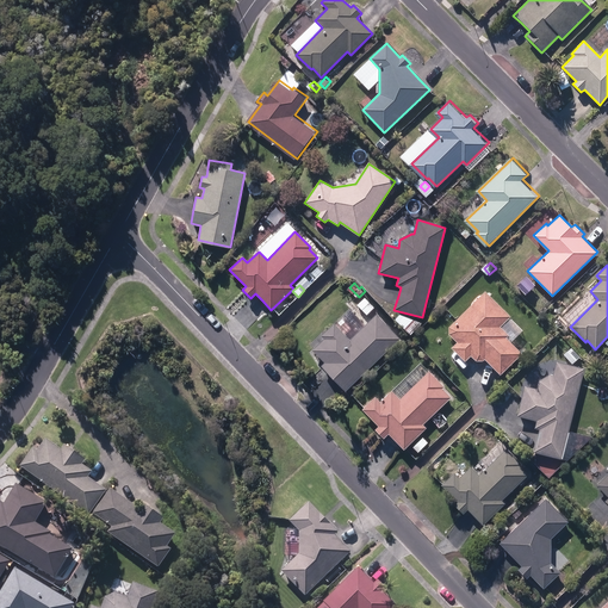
[(484,359),(500,374),(521,353),(507,337),(509,335),(500,326),(510,316),(485,291),(448,327),(448,334),(457,342),(452,347),(465,361),(470,355),(476,361),(482,361),(484,359)]
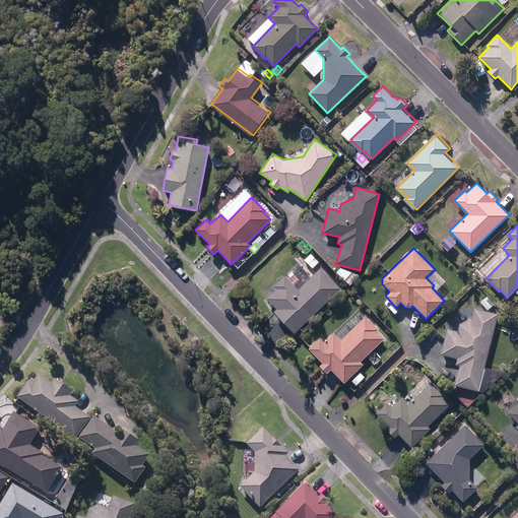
[(449,253),(453,257),(457,253),(452,249),(449,253)]
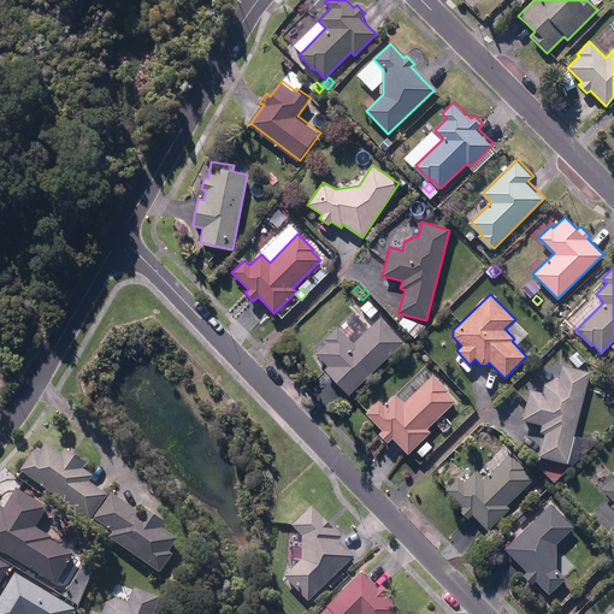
[(326,370),(350,394),(406,341),(383,317),(355,342),(340,325),(326,338),(330,341),(318,353),(331,366),(326,370)]
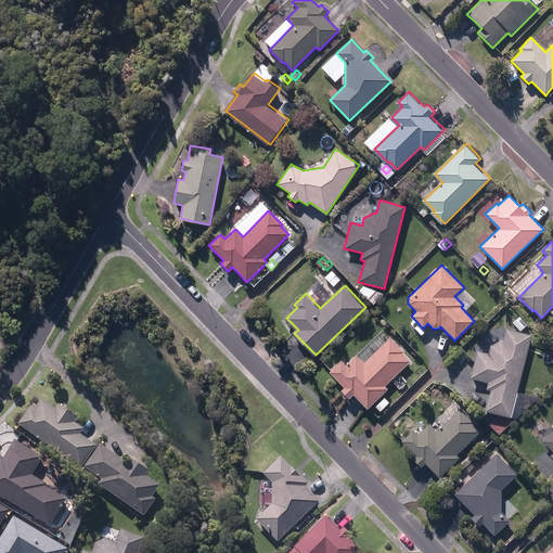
[(359,291),(373,305),(383,295),(363,285),(359,291)]
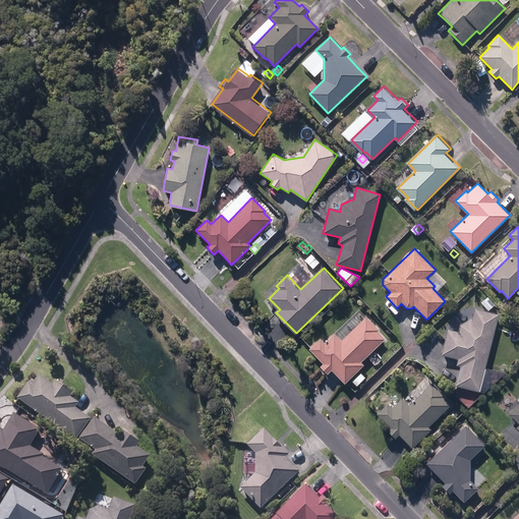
[(455,386),(478,392),(498,315),(474,309),(471,321),(468,320),(458,326),(457,332),(447,330),(441,355),(457,358),(455,366),(460,367),(455,386)]
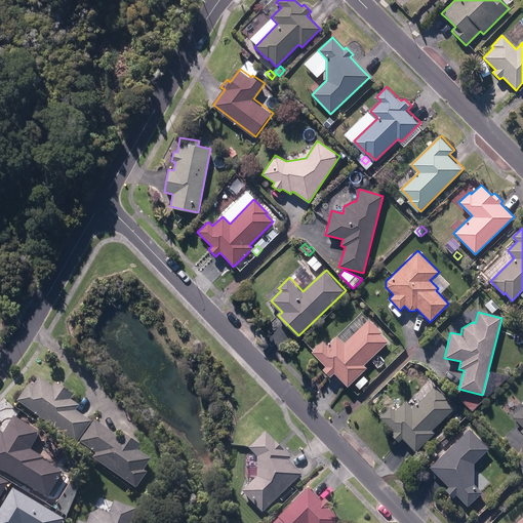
[(335,372),(350,387),(369,367),(366,364),(390,340),(383,333),(385,331),(371,318),(346,343),(338,334),(328,345),(324,339),(313,351),(327,365),(324,368),(331,376),(335,372)]
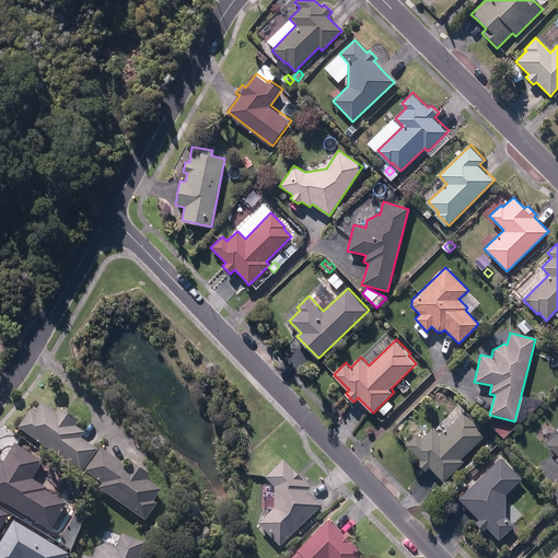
[(64,465),(80,477),(100,450),(83,438),(86,432),(77,426),(80,421),(61,408),(58,413),(44,403),(36,414),(32,411),(21,427),(67,460),(64,465)]
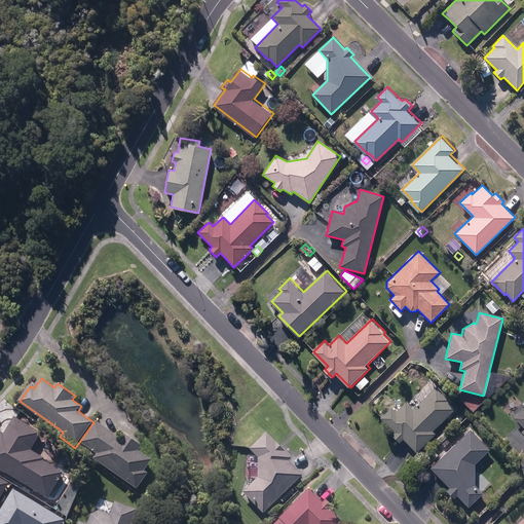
[(491,383),(497,389),(502,385),(496,379),(491,383)]
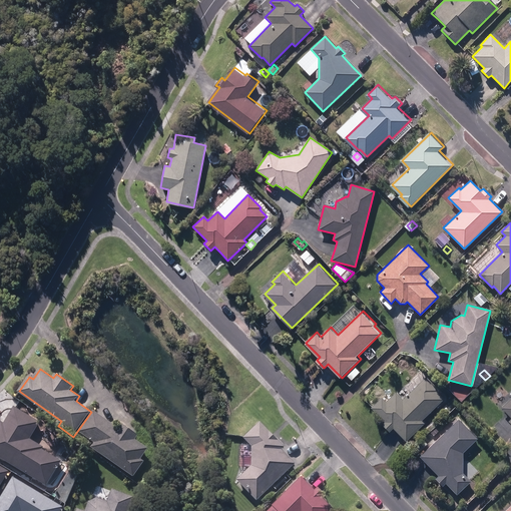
[(398,434),(406,443),(424,425),(421,421),(444,400),(437,392),(438,391),(425,378),(402,400),(396,393),(386,403),(382,398),(371,408),(385,423),(382,426),(389,433),(393,429),(398,434)]
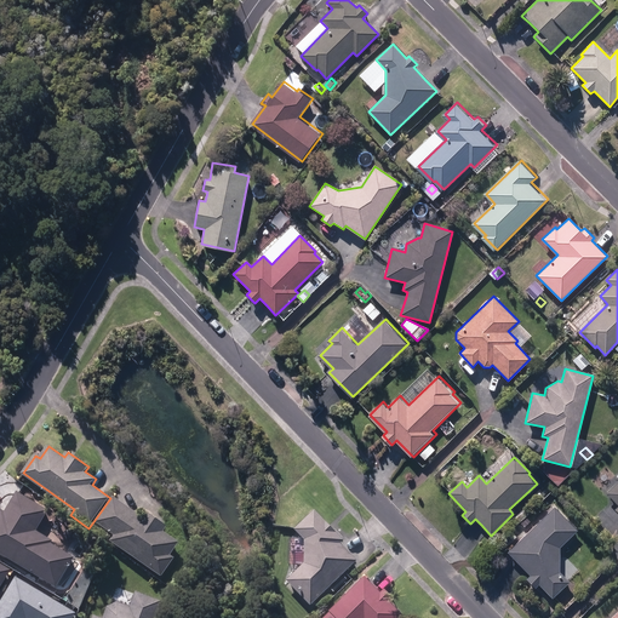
[(614,509),(617,511),(617,475),(614,478),(617,480),(617,482),(606,492),(617,504),(617,507),(614,509)]
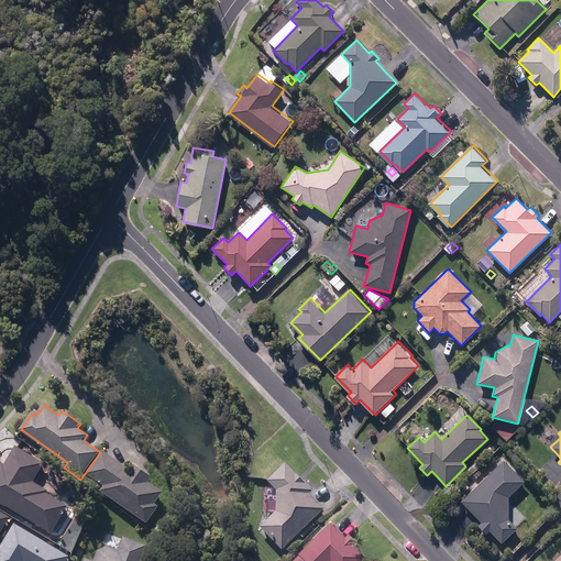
[(0,465),(0,501),(52,532),(68,505),(47,493),(50,491),(34,482),(45,463),(17,447),(6,465),(2,463),(0,465)]
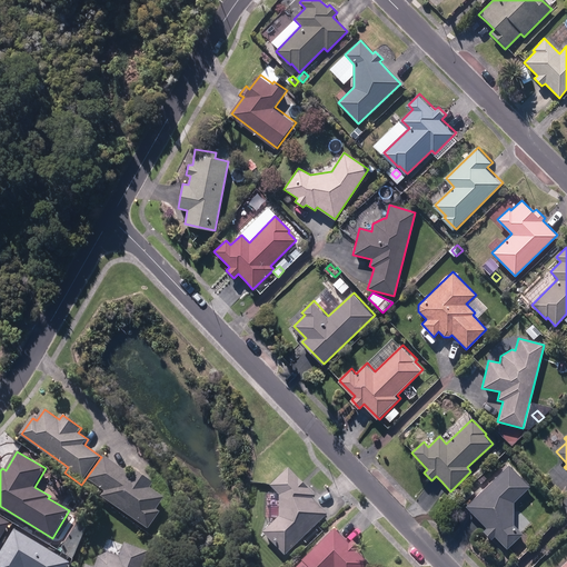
[(102,496),(150,529),(161,513),(158,509),(166,498),(151,488),(155,484),(135,469),(132,474),(105,455),(85,485),(88,488),(90,485),(103,495),(102,496)]
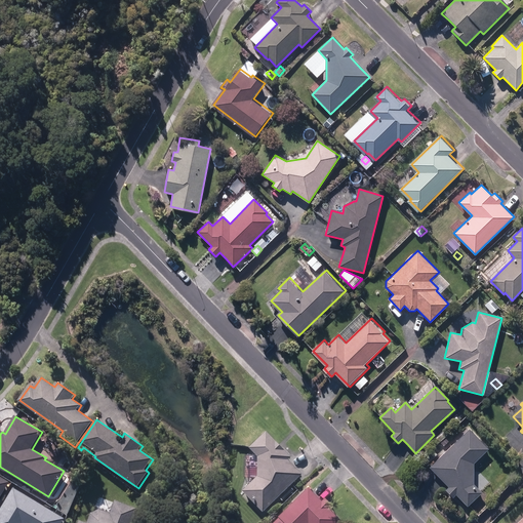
[(456,429),(461,433),(467,428),(463,423),(456,429)]
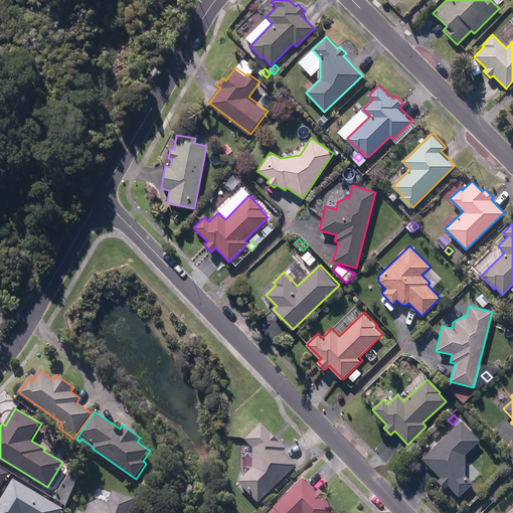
[(447,486),(458,497),(471,484),(463,475),(464,455),(479,441),(459,420),(420,458),(431,469),(440,477),(437,480),(445,489),(447,486)]
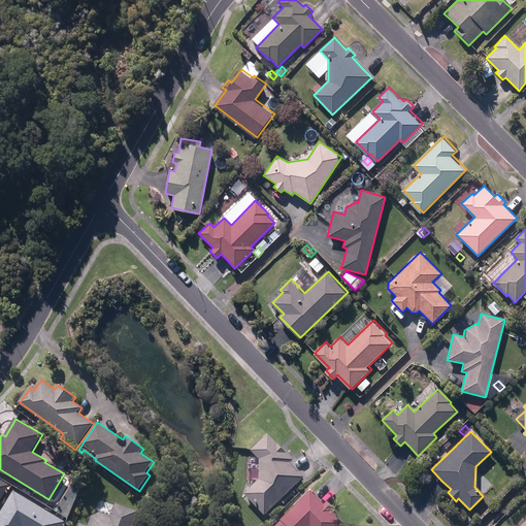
[(244,495),(265,516),(281,500),(285,503),(296,493),(292,489),(304,478),(296,469),(290,463),(293,460),(267,434),(251,451),(260,460),(259,480),(244,495)]
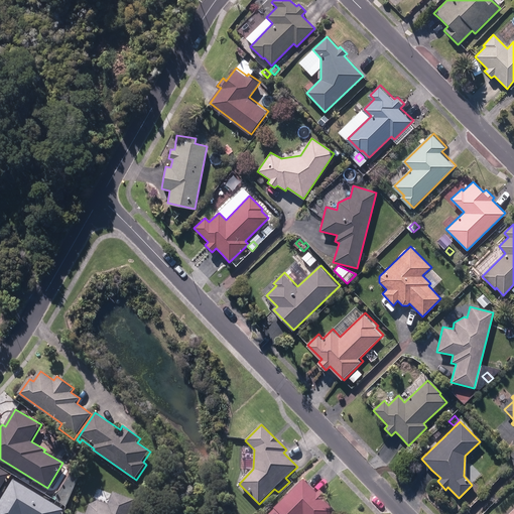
[(0,491),(10,474),(0,468),(0,491)]
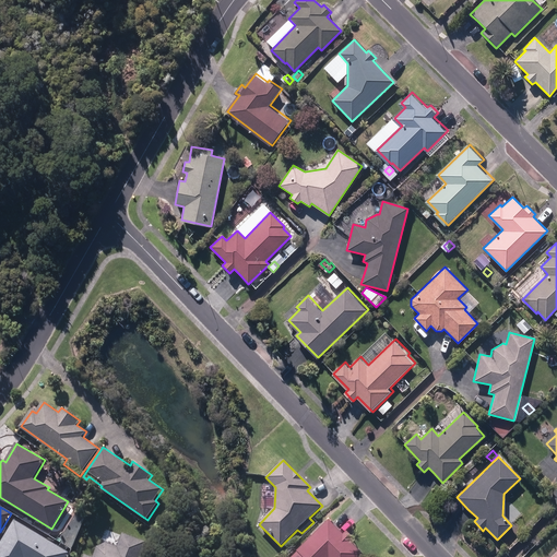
[(67,556),(70,553),(15,520),(0,545),(0,556),(67,556)]
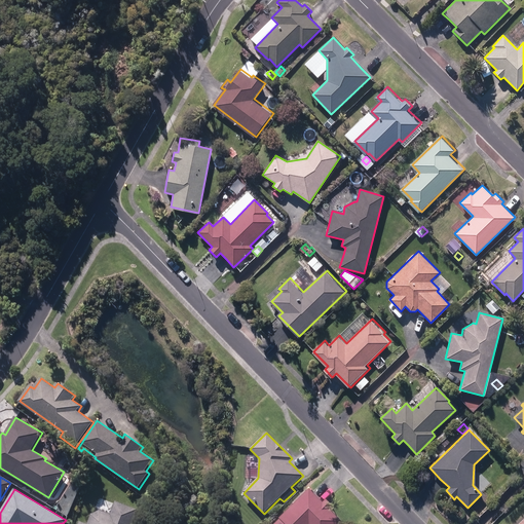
[(275,523),(339,523),(340,523),(329,512),(332,509),(325,501),(322,504),(314,497),(308,490),(278,521),(275,523)]
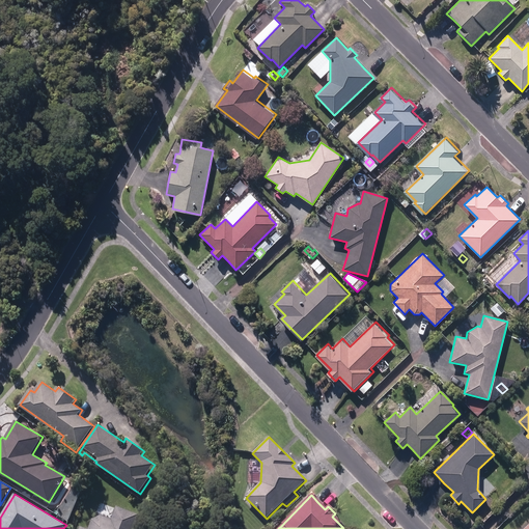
[(134,528),(140,514),(117,506),(112,519),(103,514),(93,519),(89,528),(88,528),(81,526),(80,528),(134,528)]
